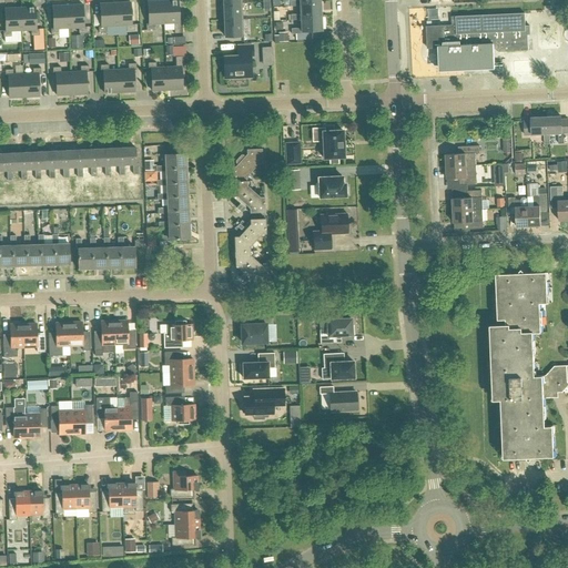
[(179,12),(179,0),(163,1),(164,23),(174,23),(174,33),(182,33),(181,12),(179,12)]
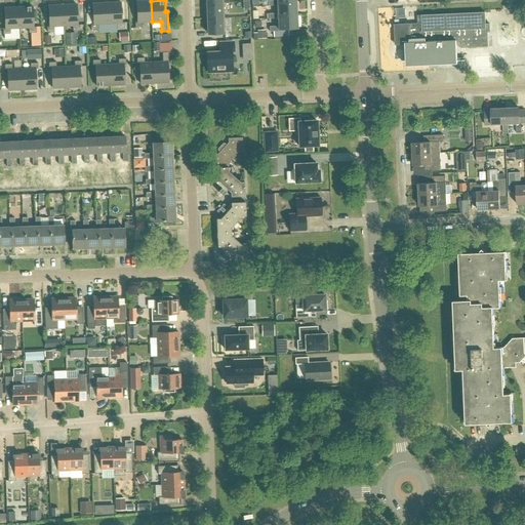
[(152,22),(151,1),(136,1),(137,22),(135,22),(135,28),(143,28),(143,23),(152,22)]
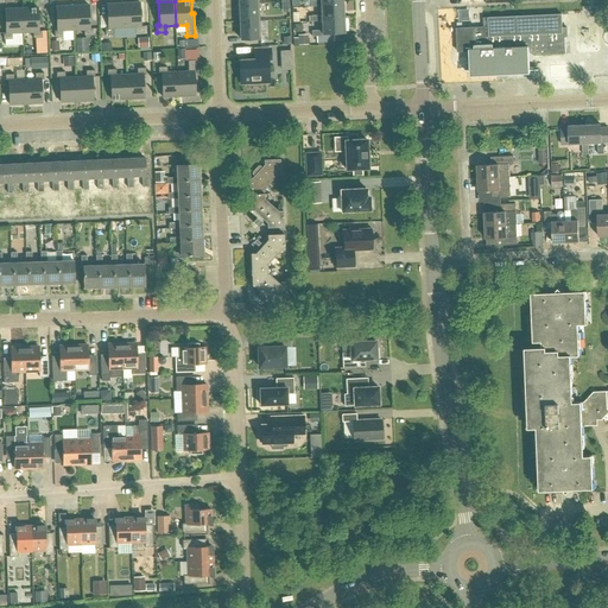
[(141,26),(140,2),(124,4),(125,27),(135,27),(135,33),(144,33),(144,26),(141,26)]
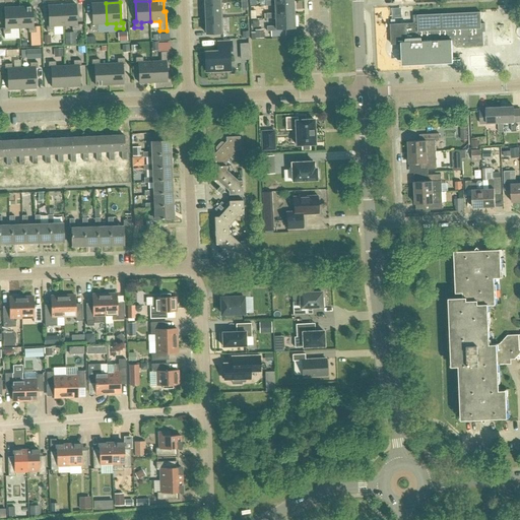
[(107,23),(106,3),(91,4),(92,23),(90,24),(90,29),(98,29),(98,24),(107,23)]
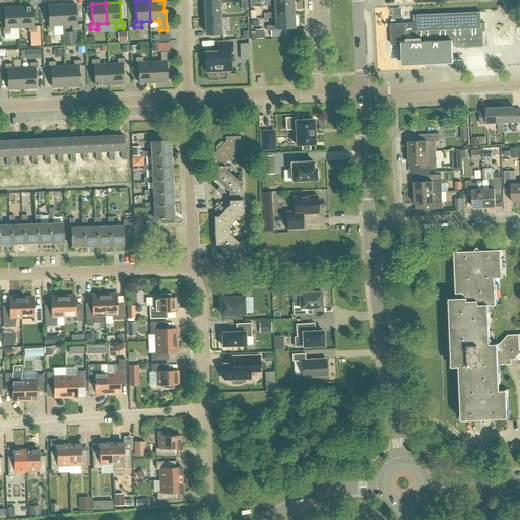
[(205,4),(205,18),(222,18),(221,3),(205,4)]
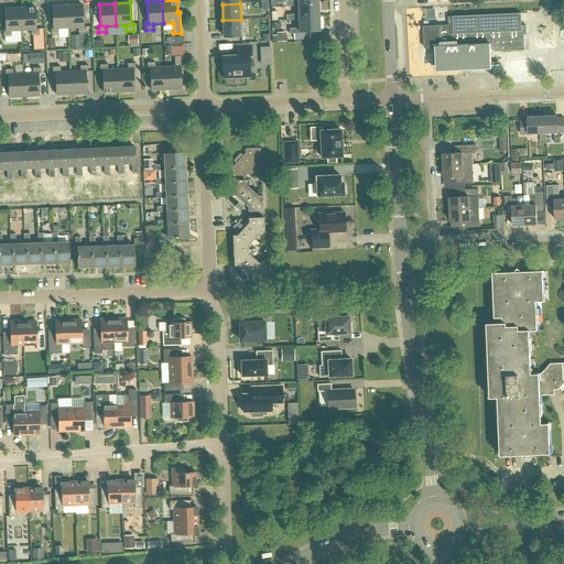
[(296,7),(297,14),(289,15),(289,20),(297,20),(297,18),(318,17),(317,3),(296,4),(296,7)]
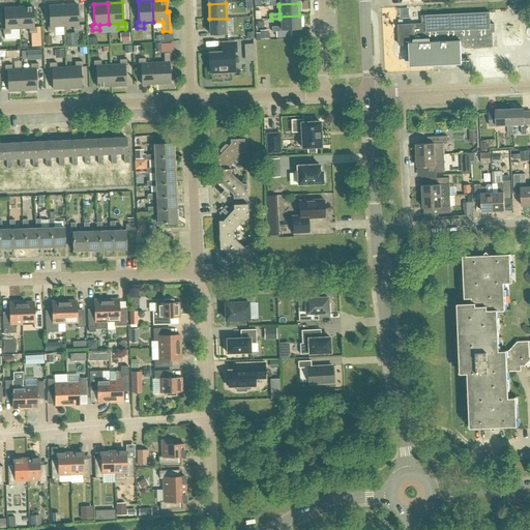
[(79,25),(78,4),(63,5),(64,26),(74,26),(74,31),(81,31),(81,25),(79,25)]
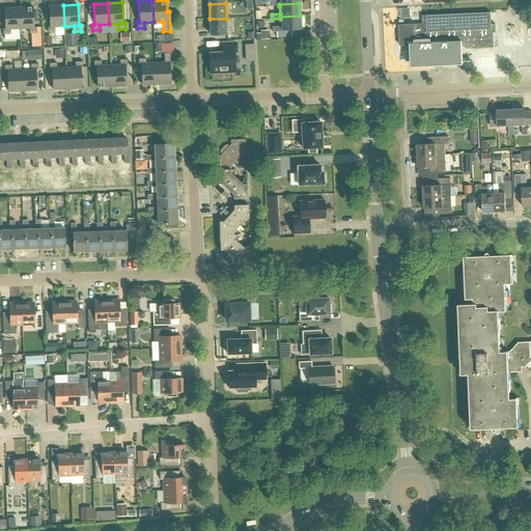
[(64,26),(63,5),(49,6),(50,26),(48,27),(48,32),(55,32),(55,27),(64,26)]
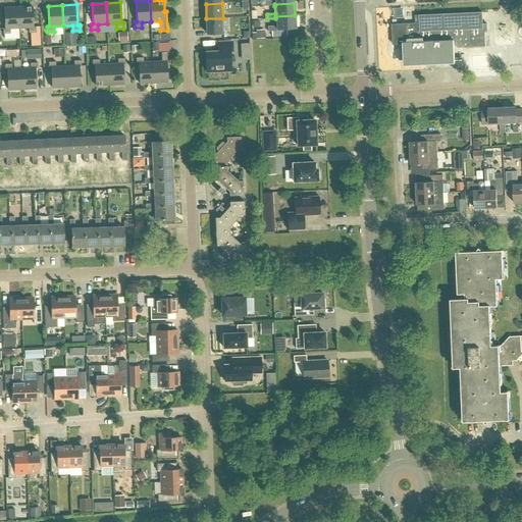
[(34,27),(33,6),(18,7),(19,29),(29,28),(29,33),(36,33),(36,27),(34,27)]
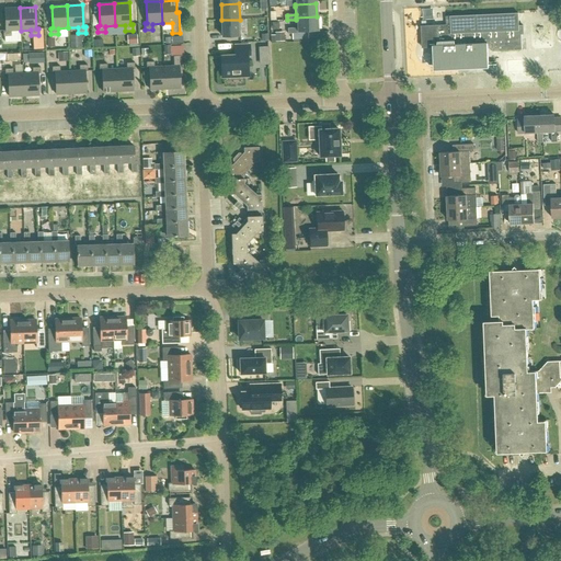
[(21,31),(20,8),(4,9),(6,31),(3,31),(3,36),(11,36),(11,31),(21,31)]
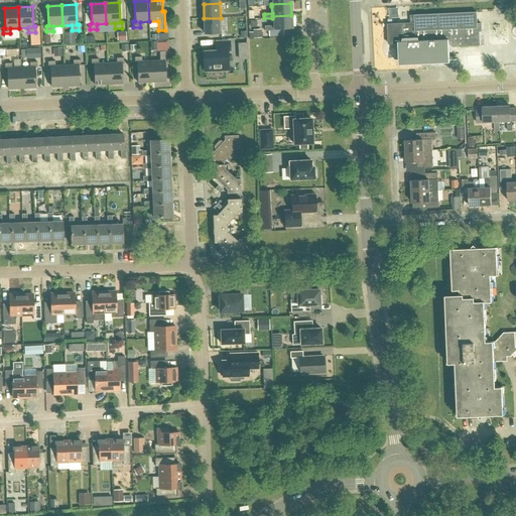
[(483,32),(482,23),(478,23),(477,12),(439,13),(410,15),(410,23),(398,23),(388,24),(389,44),(400,43),(401,59),(421,58),(421,50),(432,50),(432,61),(448,60),(447,43),(453,42),(453,47),(481,46),(480,32),(483,32)]
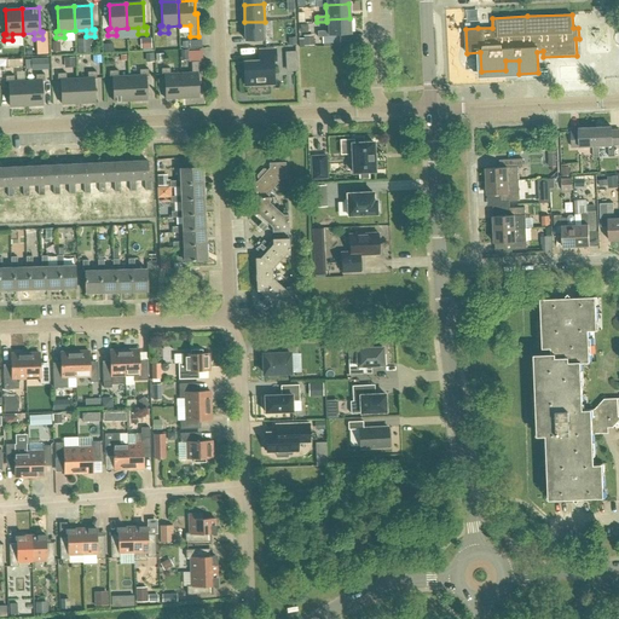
[(327,32),(318,32),(318,38),(322,38),(322,44),(340,42),(340,35),(351,34),(350,18),(327,19),(327,22),(327,32)]
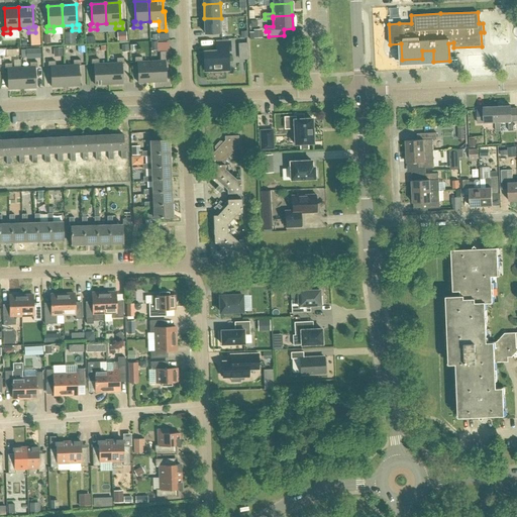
[(204,18),(205,33),(221,33),(221,18),(204,18)]
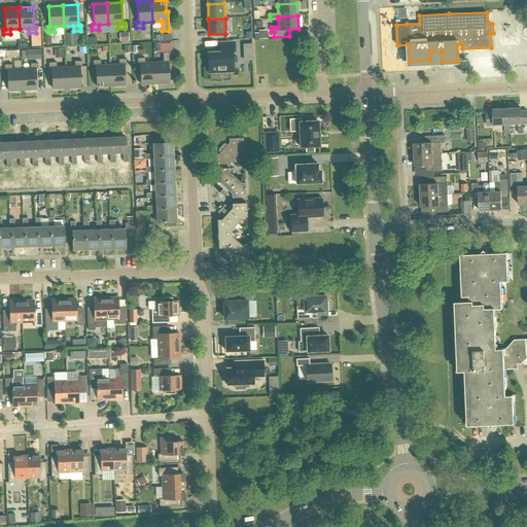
[(67,34),(67,45),(78,45),(78,34),(67,34)]
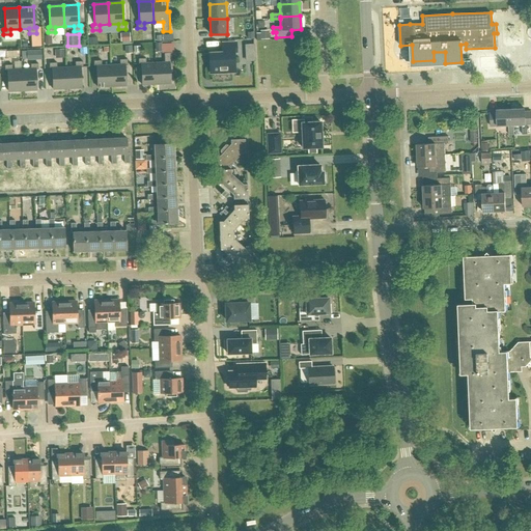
[(223,52),(210,53),(211,74),(234,73),(233,53),(236,53),(235,43),(222,43),(223,52)]
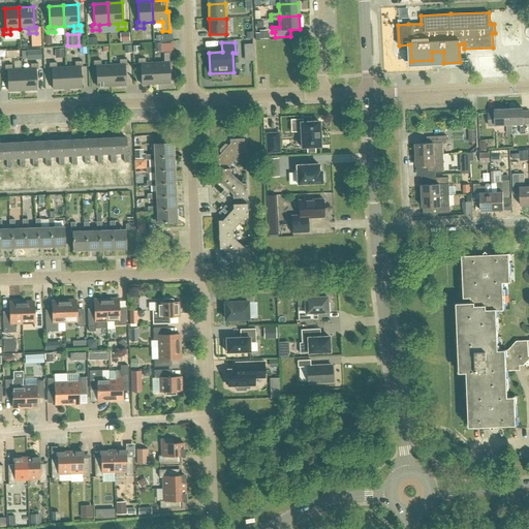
[(42,51),(24,52),(24,60),(29,59),(29,61),(42,60),(42,51)]
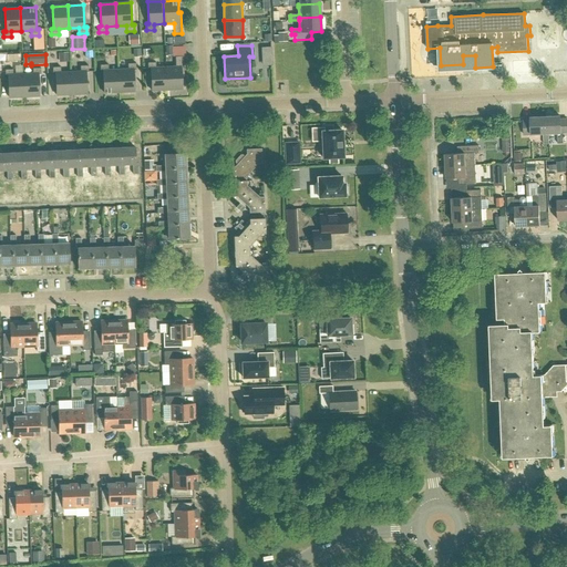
[(175,66),(165,68),(166,90),(182,90),(182,78),(184,76),(183,57),(175,57),(175,66)]
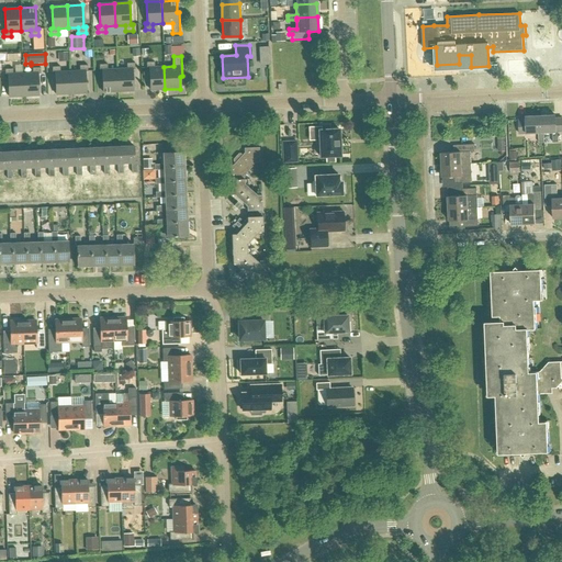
[(165,89),(164,67),(154,67),(154,62),(146,63),(146,68),(149,68),(150,90),(165,89)]
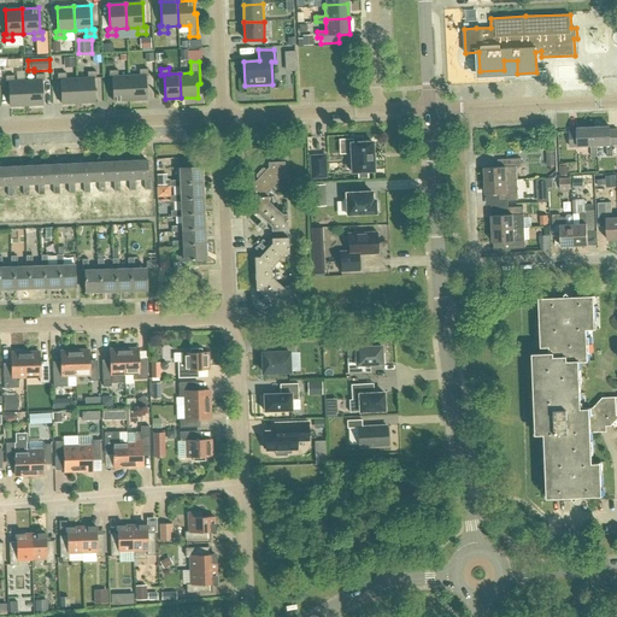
[(139,75),(129,76),(130,100),(146,100),(145,76),(148,76),(147,69),(139,69),(139,75)]
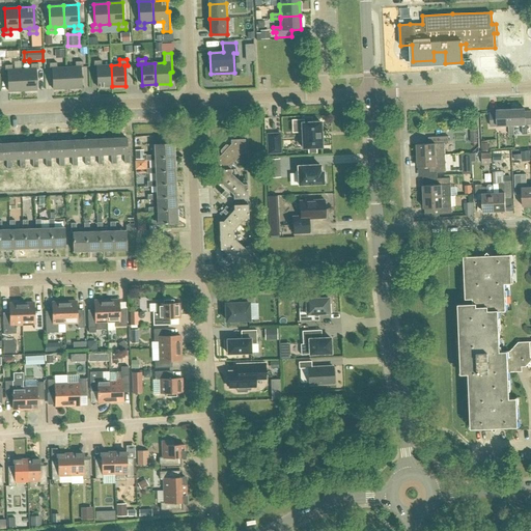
[(112,86),(111,65),(102,65),(102,60),(93,61),(93,66),(96,66),(98,87),(112,86)]
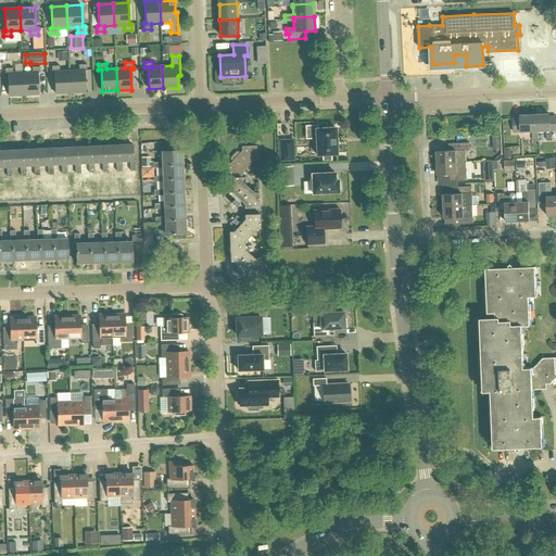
[(78,71),(70,71),(71,93),(85,92),(84,71),(87,71),(87,64),(78,65),(78,71)]
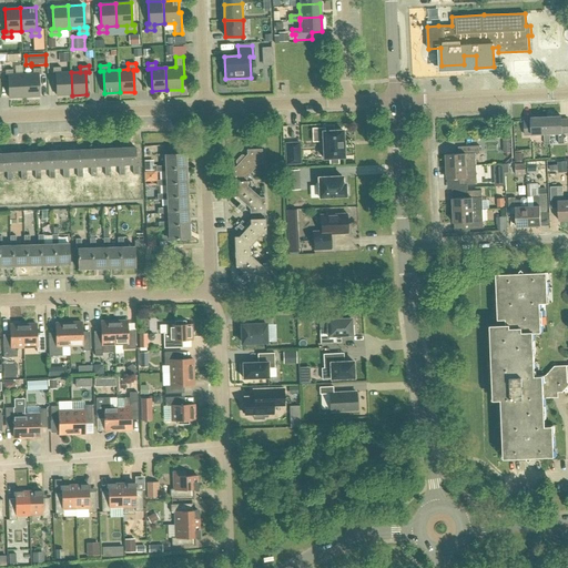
[(72,95),(71,72),(61,72),(61,67),(52,68),(53,73),(56,73),(57,95),(72,95)]
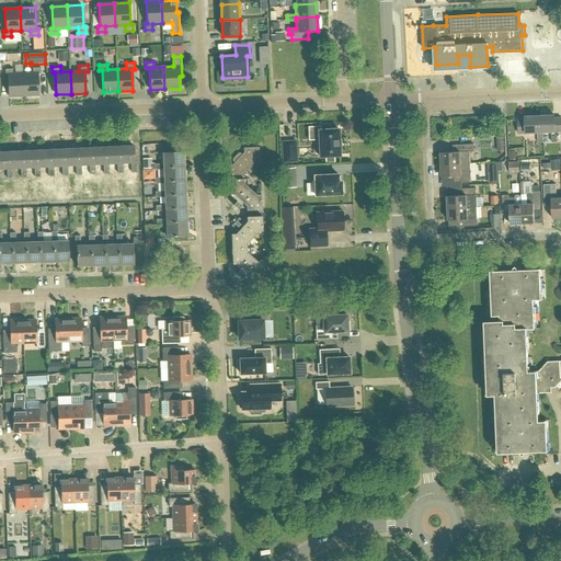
[(38,95),(37,73),(41,73),(41,67),(32,68),(32,73),(23,73),(24,96),(38,95)]
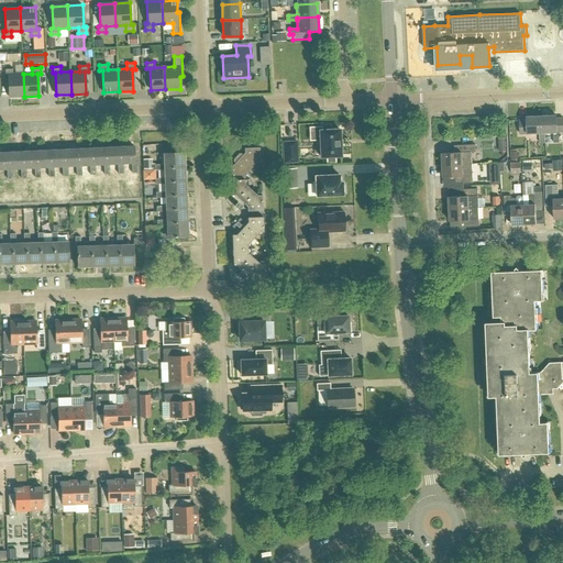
[(24,97),(23,74),(13,74),(13,68),(4,69),(6,75),(8,75),(9,97),(24,97)]
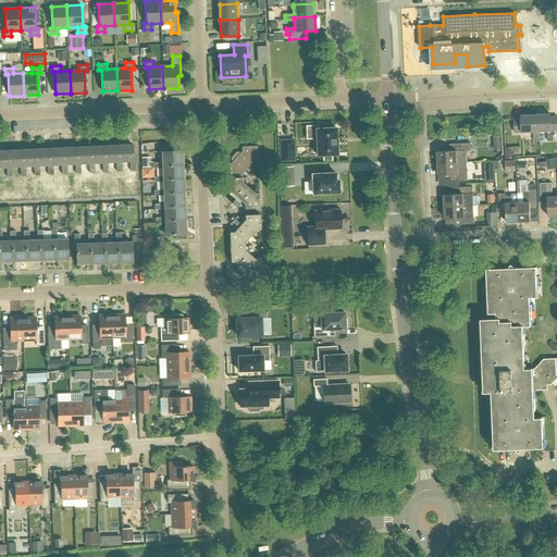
[(535,115),(521,116),(521,120),(514,120),(515,134),(534,133),(534,143),(540,143),(540,133),(536,133),(535,115)]
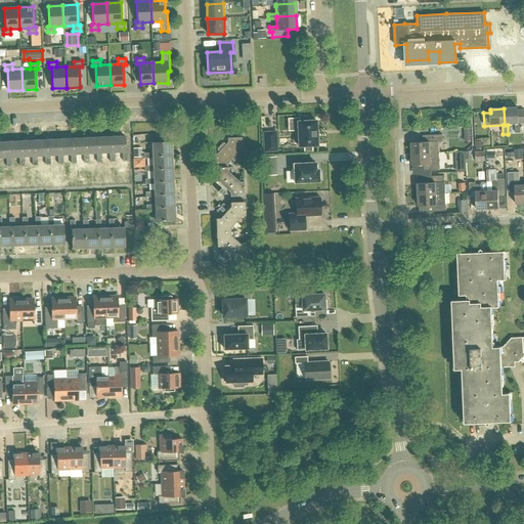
[(518,108),(504,108),(505,125),(508,125),(515,124),(516,134),(521,133),(520,124),(523,123),(523,111),(518,111),(518,108)]
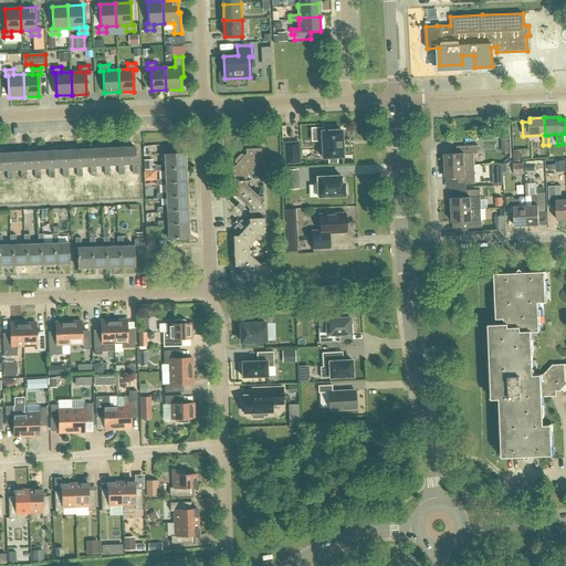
[(343,157),(342,130),(322,132),(322,140),(320,140),(320,149),(322,149),(323,158),(343,157)]
